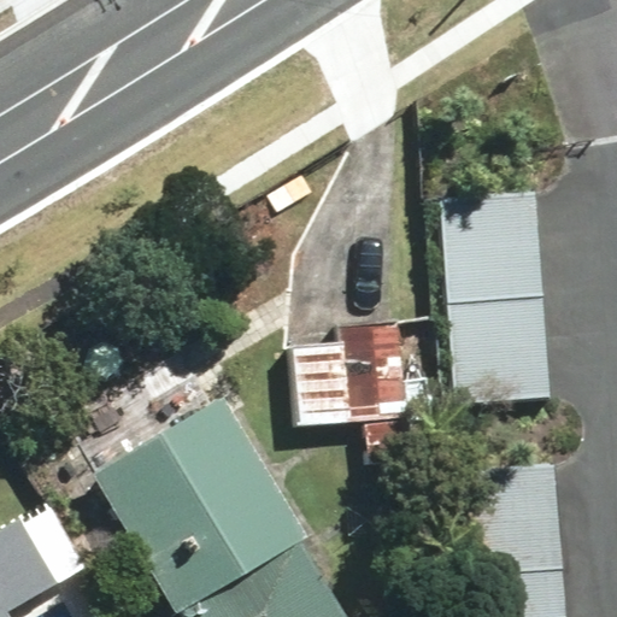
[(539,194),(442,200),(456,405),(553,398),(539,194)]
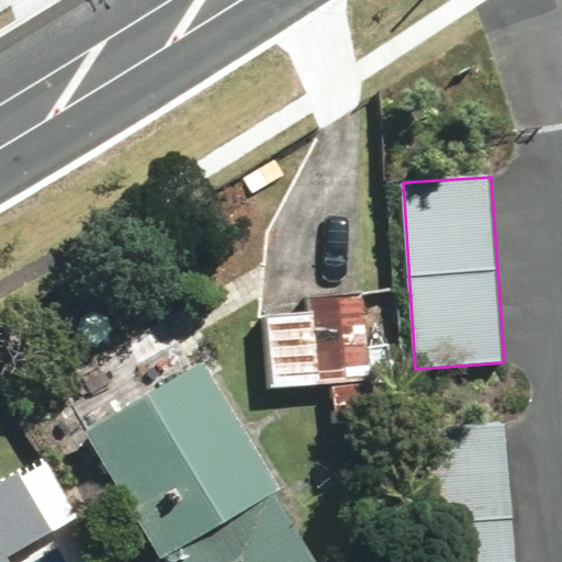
[(372,380),(363,292),(313,298),(314,310),(263,314),(271,390),(372,380)]
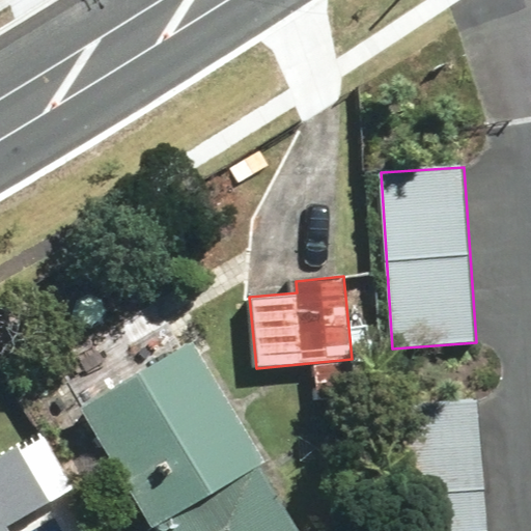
[(192,337),(79,406),(151,525),(139,530),(222,530),(226,529),(227,530),(301,530),(259,462),(264,457),(192,337)]
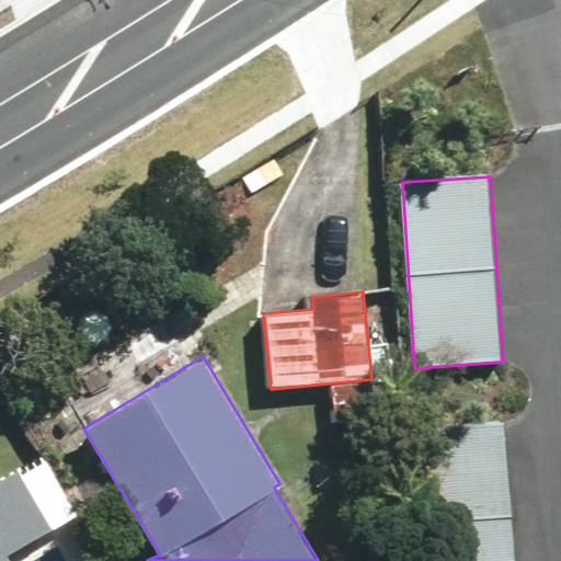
[(512,560),(504,416),(416,422),(424,560),(512,560)]
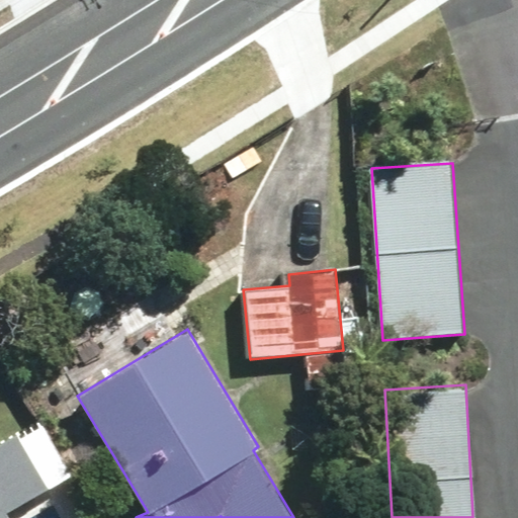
[(0,517),(9,517),(5,511),(49,486),(16,432),(0,442),(0,517)]
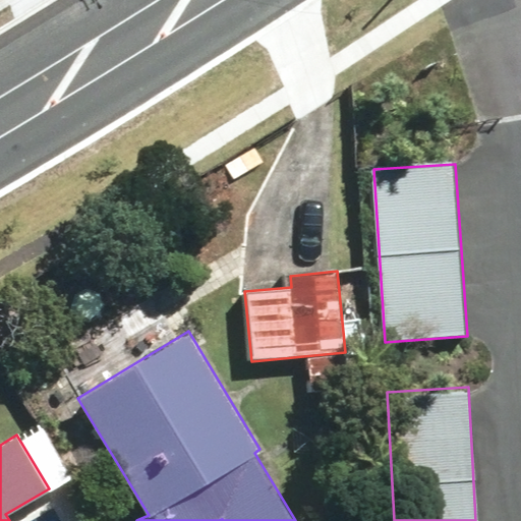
All buildings are outlined.
